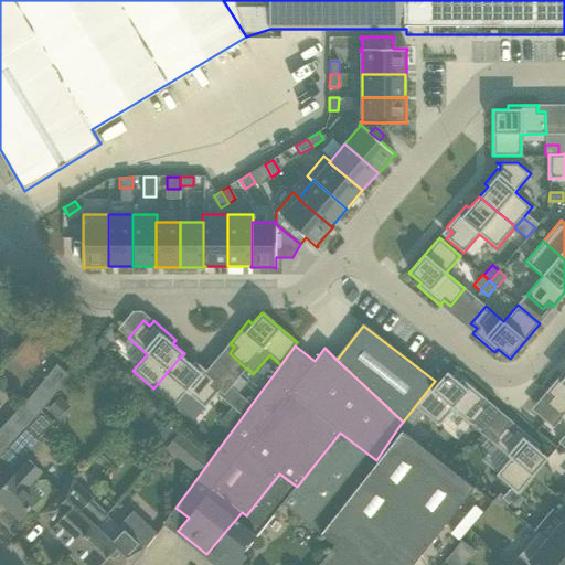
[(181,355),(153,388),(174,406),(187,392),(205,408),(216,394),(220,391),(213,385),(216,382),(217,381),(206,371),(195,361),(192,364),(182,356),(181,355)]
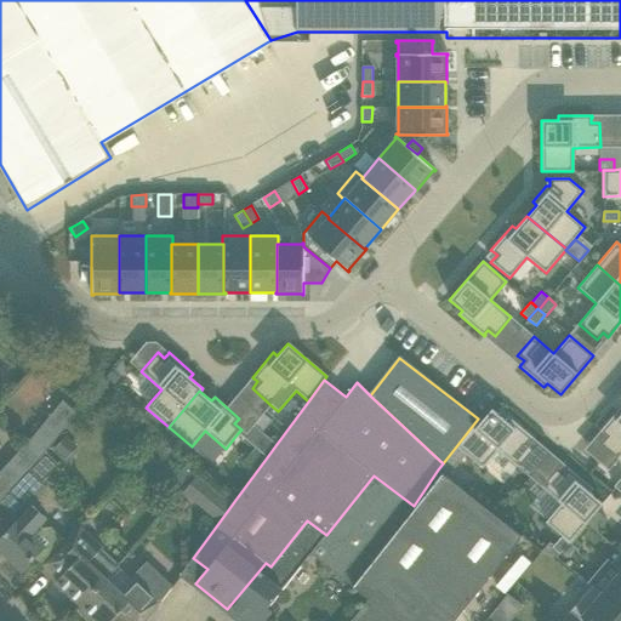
[(604,436),(599,443),(617,459),(620,455),(620,406),(599,432),(600,433),(600,432),(604,436)]
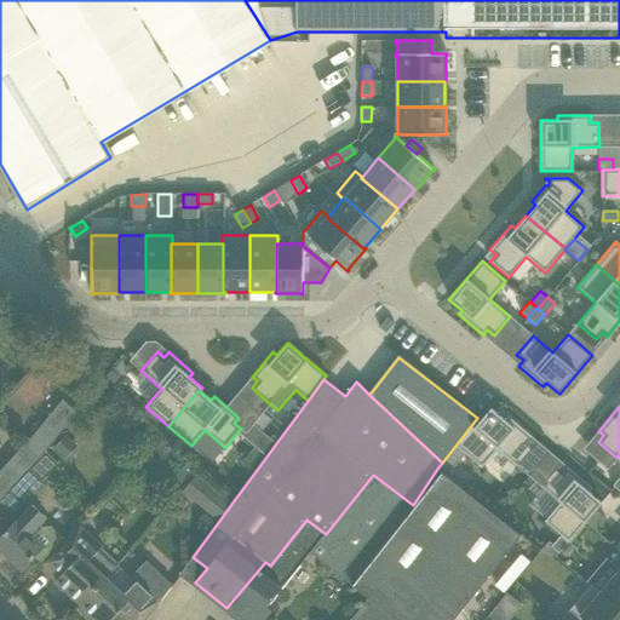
[(480,419),(455,446),(465,454),(481,468),(497,449),(517,466),(534,448),(527,442),(530,438),(532,437),(507,415),(504,419),(491,408),(480,419)]
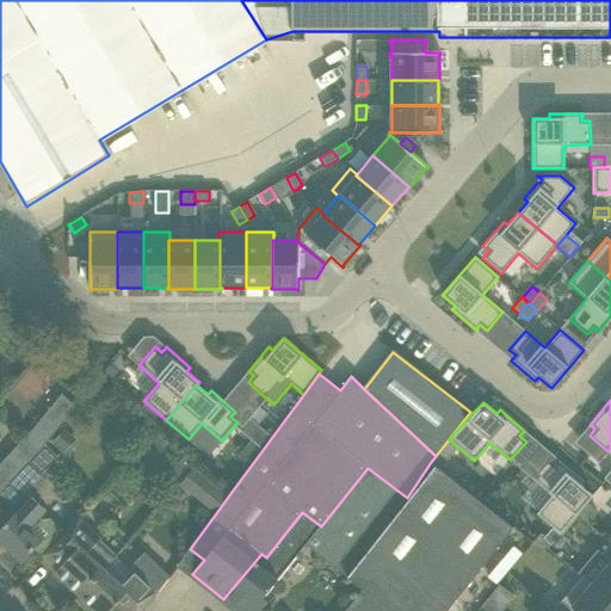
[(259,406),(250,418),(255,424),(258,425),(267,413),(259,406)]
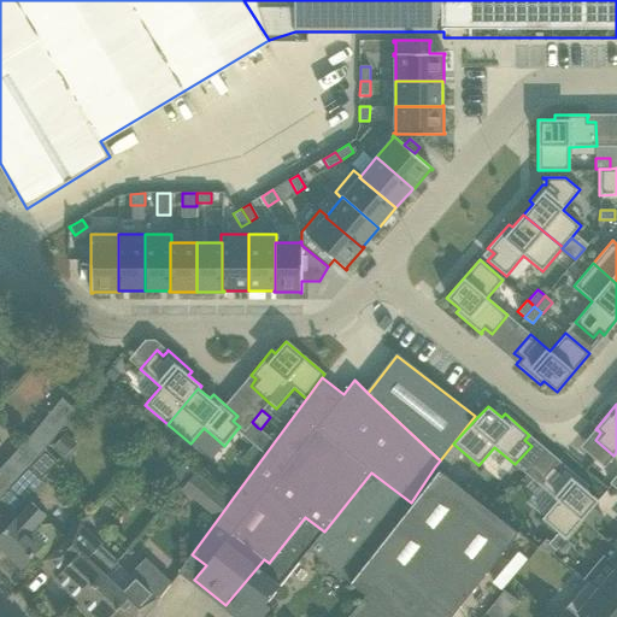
[(41,424),(24,444),(25,445),(37,456),(56,435),(41,424)]
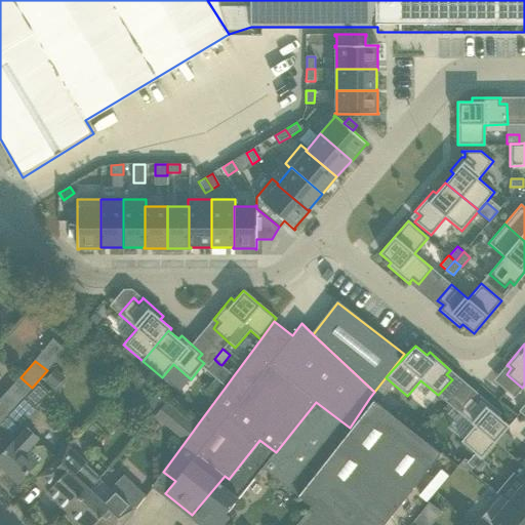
[(219,364),(211,374),(226,387),(234,375),(221,365),(219,364)]
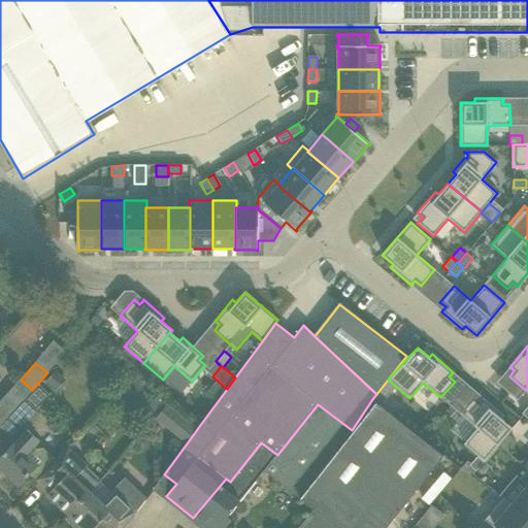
[(55,370),(44,382),(54,389),(63,377),(55,370)]
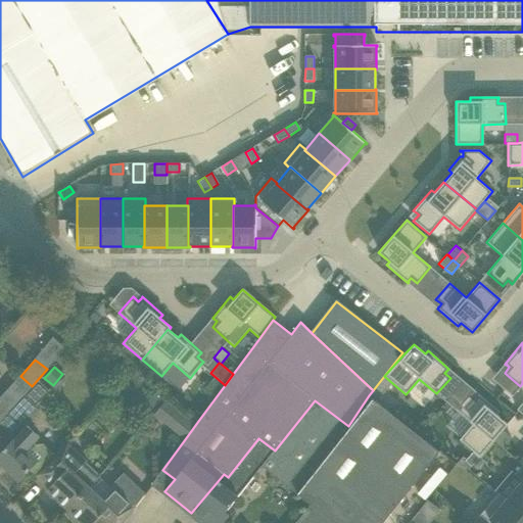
[(136,375),(127,384),(135,391),(144,381),(150,374),(143,367),(136,375)]
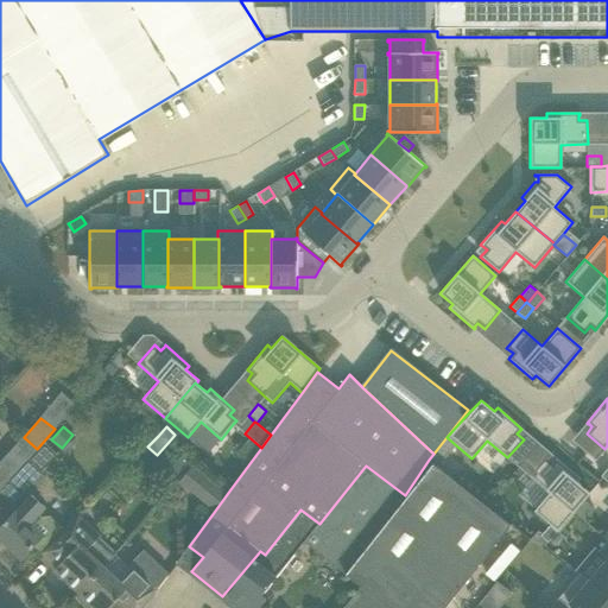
[(24,437),(0,463),(0,469),(11,480),(27,461),(37,449),(25,438),(24,437)]
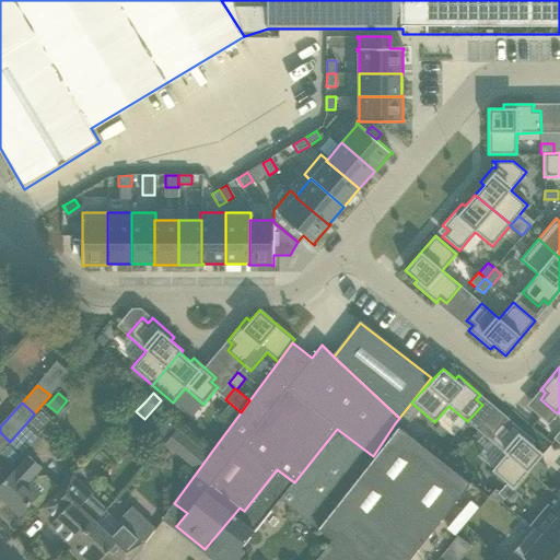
[(400,418),(395,423),(403,430),(420,410),(411,403),(400,418)]
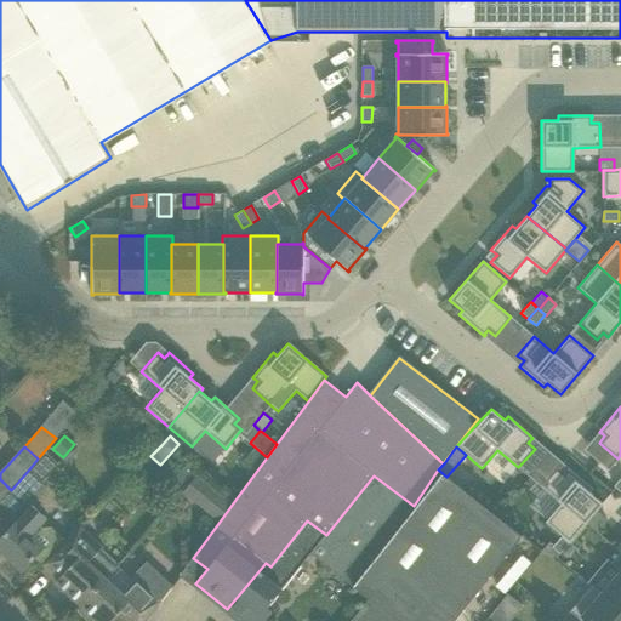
[(183,466),(174,477),(181,484),(191,472),(183,466)]
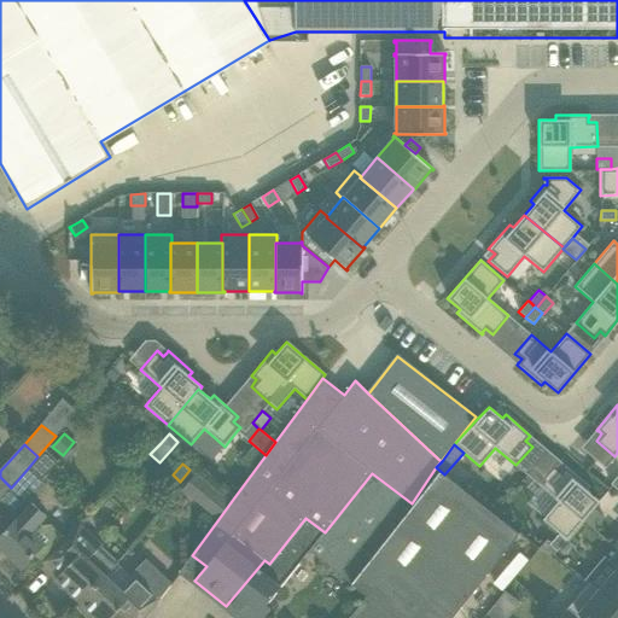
[(554,465),(537,484),(558,501),(542,519),(559,534),(566,540),(583,520),(593,509),(600,501),(587,490),(590,487),(565,465),(564,467),(560,471),(554,465)]
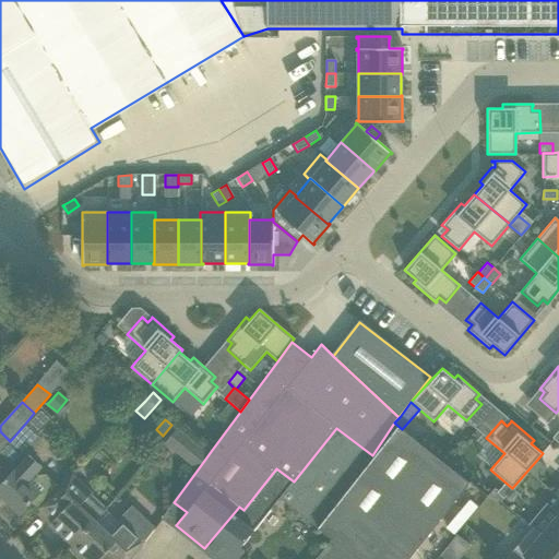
[(372,455),(370,459),(318,527),(334,539),(317,558),(408,558),(470,483),(402,429),(394,423),(372,455)]
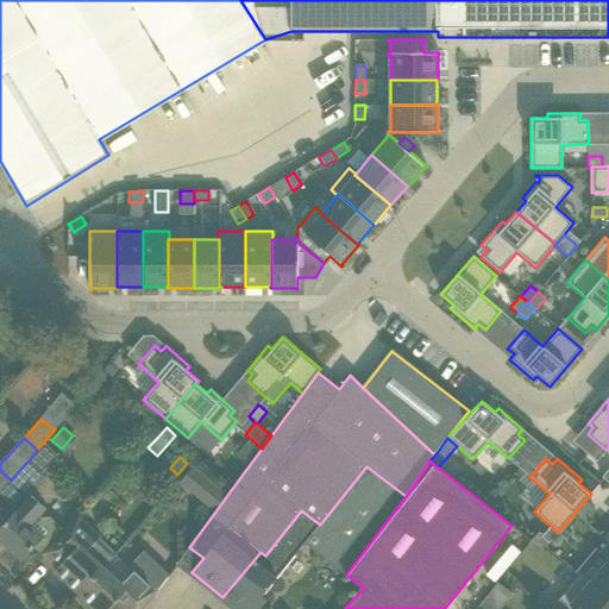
[(43,476),(27,462),(11,481),(0,493),(13,506),(14,507),(43,476)]
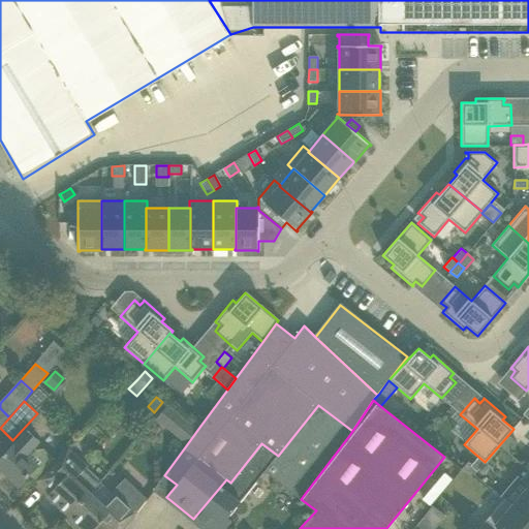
[(278,456),(266,470),(301,499),(350,434),(352,431),(318,405),(278,456)]
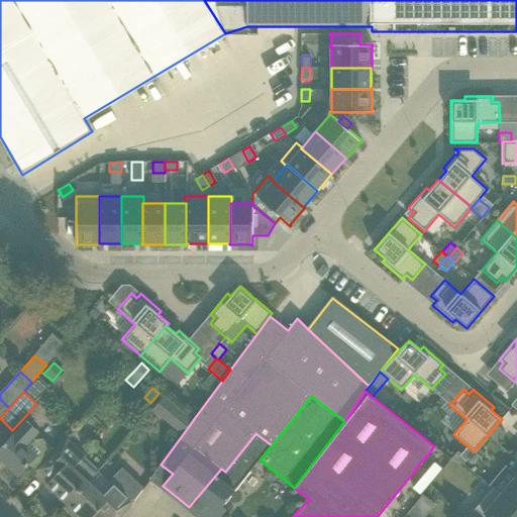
[(171,425),(183,434),(196,416),(186,406),(171,425)]
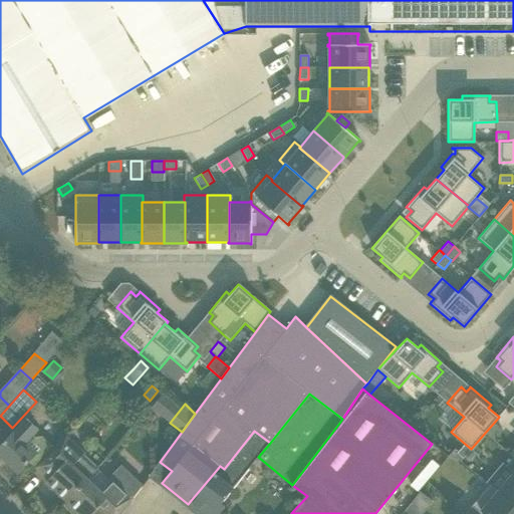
[(26,418),(8,437),(0,445),(0,456),(18,473),(28,461),(33,466),(47,451),(52,446),(41,436),(35,438),(34,433),(38,429),(26,418)]
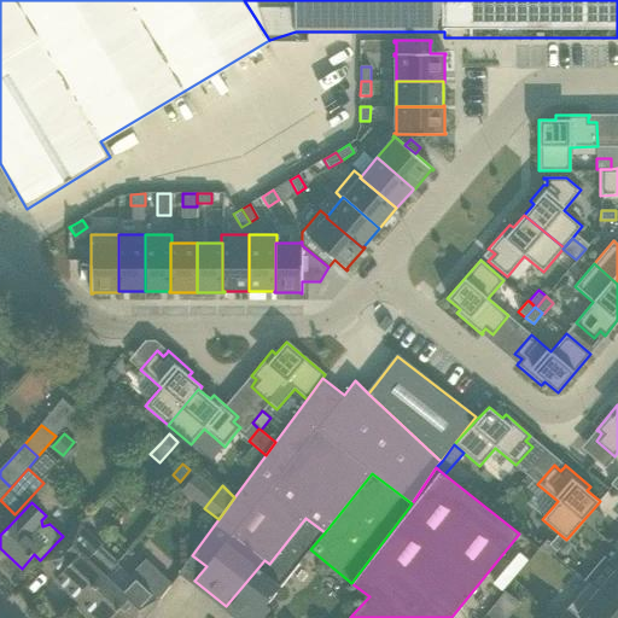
[(502,503),(496,511),(507,520),(513,513),(502,503)]
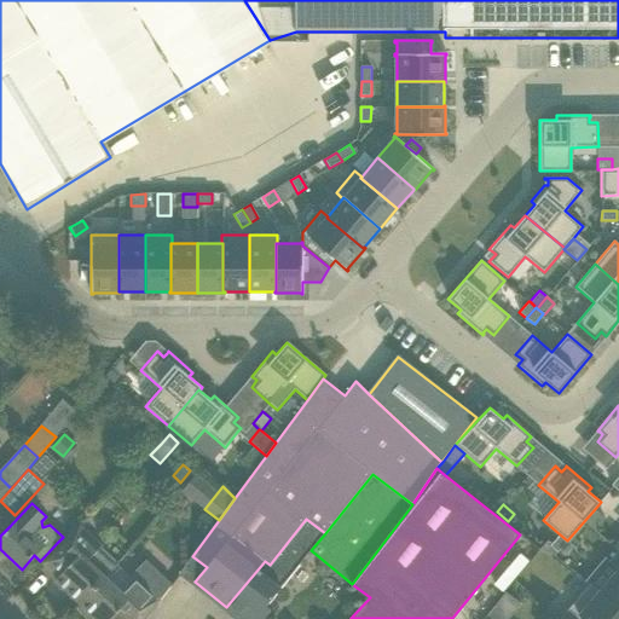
[(594,510),(584,521),(595,530),(605,519),(594,510)]
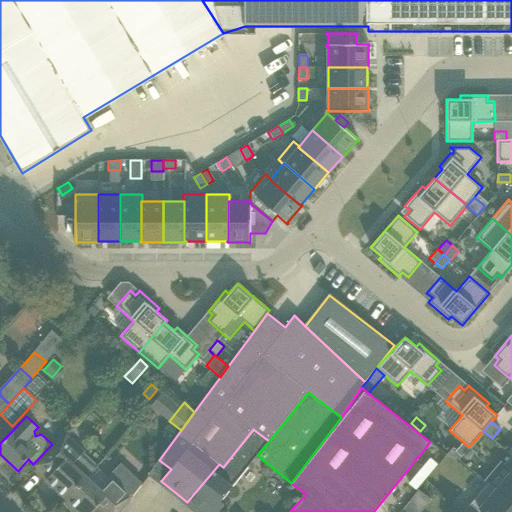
[(187,502),(199,511),(217,511),(225,503),(222,500),(257,455),(269,441),(253,429),(223,467),(219,464),(187,502)]
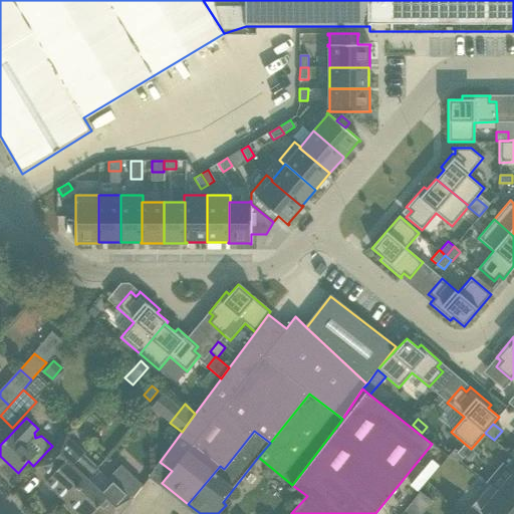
[(45,482),(66,502),(66,501),(87,479),(97,469),(83,456),(85,454),(66,436),(66,435),(35,468),(48,479),(46,482),(45,482)]
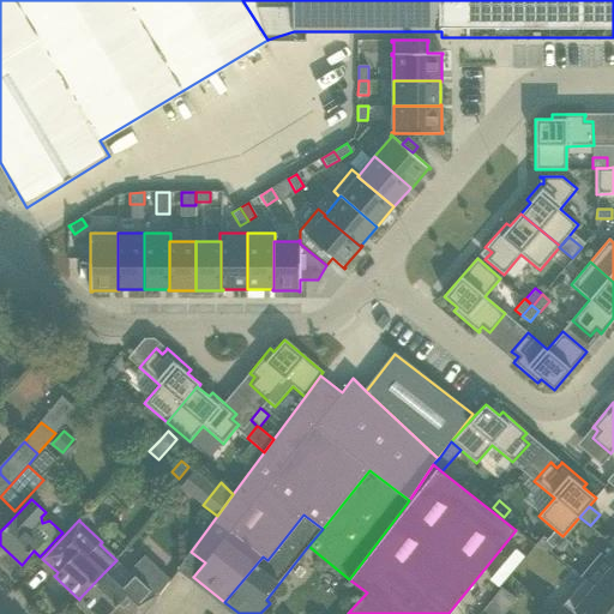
[(543,536),(536,546),(551,551),(563,536),(555,530),(547,540),(543,536)]
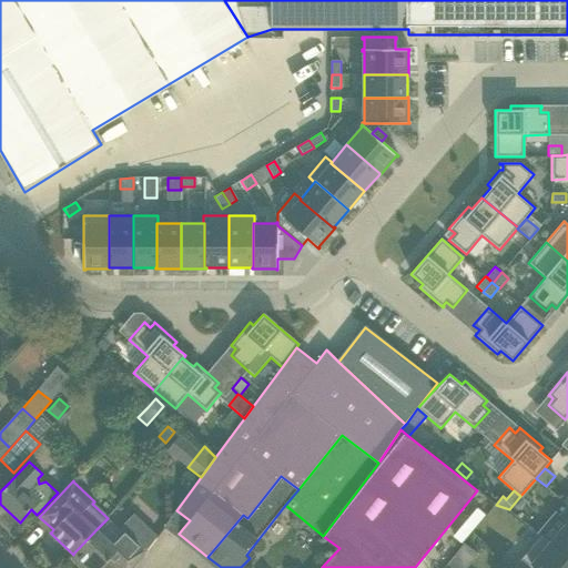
[(549,543),(548,544),(567,559),(567,505),(558,515),(567,523),(549,543)]
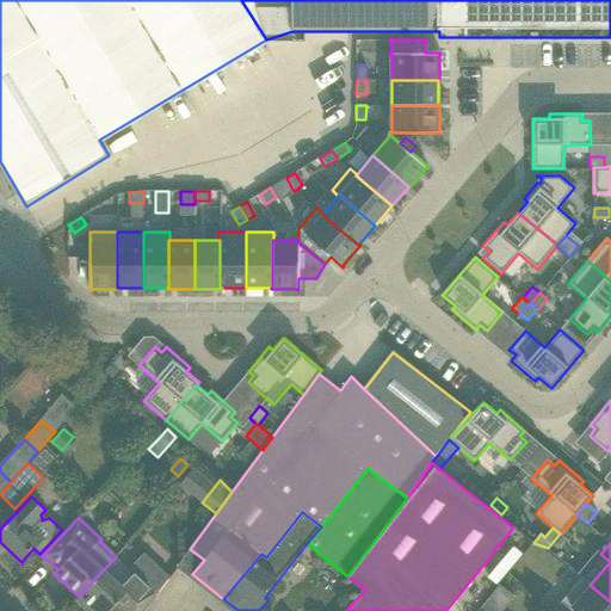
[(513,545),(486,569),(495,580),(523,555),(513,545)]
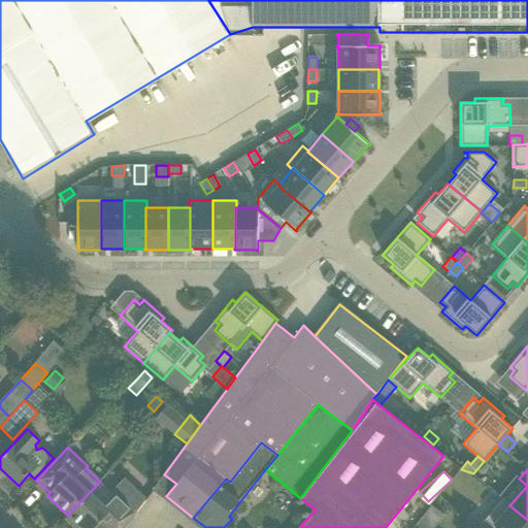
[(68,515),(68,516),(70,517),(67,519),(76,527),(78,525),(81,527),(94,527),(100,522),(105,527),(123,527),(135,512),(134,510),(135,509),(137,510),(145,499),(145,500),(146,500),(147,499),(125,477),(124,476),(110,491),(114,494),(105,504),(103,505),(91,494),(90,492),(68,515)]
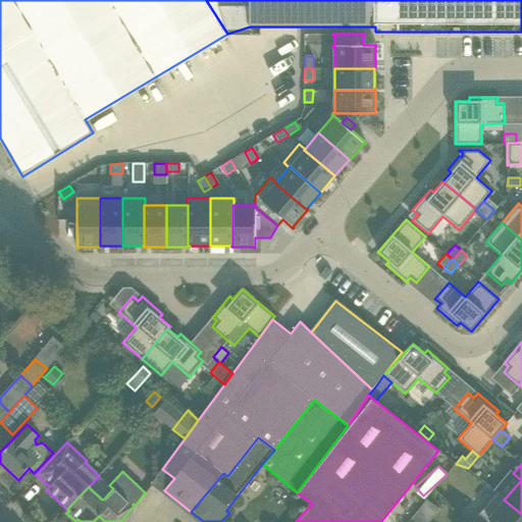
[(498,491),(471,521),(521,521),(521,514),(504,500),(505,499),(498,491)]
